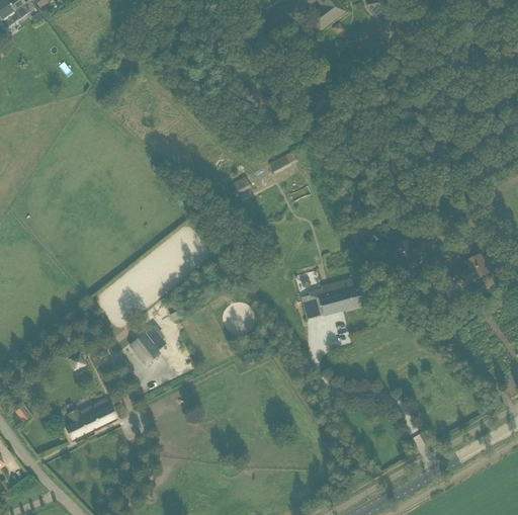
[(29,10),(24,1),(23,0),(2,0),(0,1),(0,17),(0,18),(7,13),(12,20),(18,16),(19,17),(29,10)]
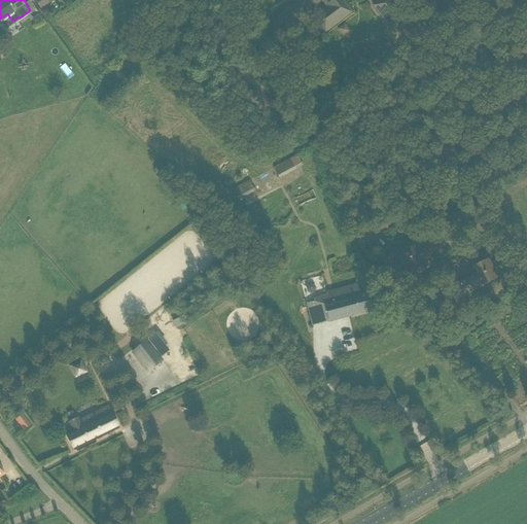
[(323,0),(326,4),(314,14),(325,29),(346,12),(350,9),(342,0),(323,0)]
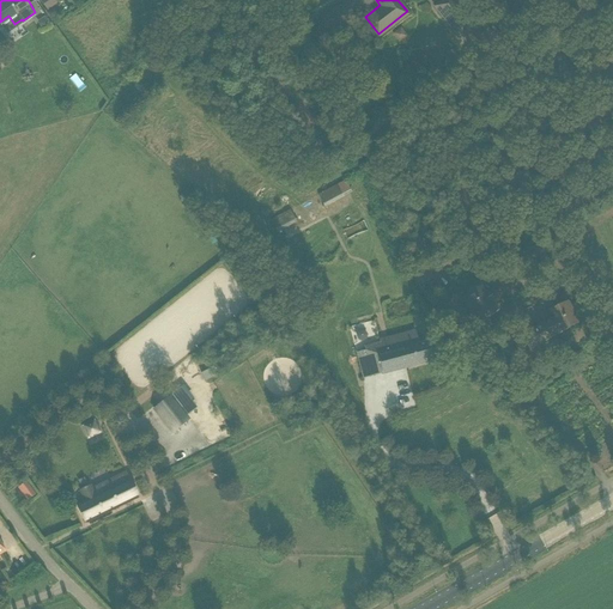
[(438,0),(434,4),(459,34),(479,17),(465,0),(438,0)]
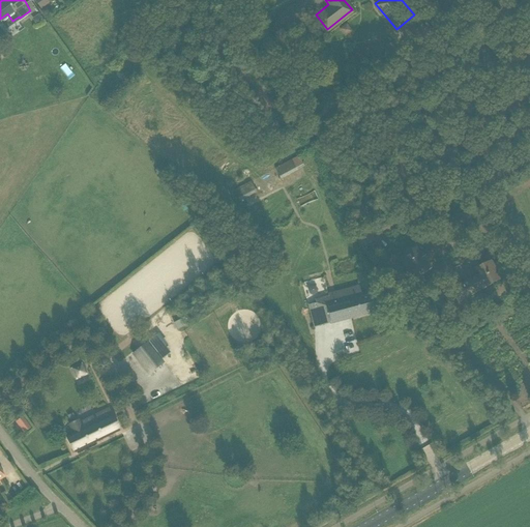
[(39,11),(33,16),(37,21),(42,17),(39,11)]
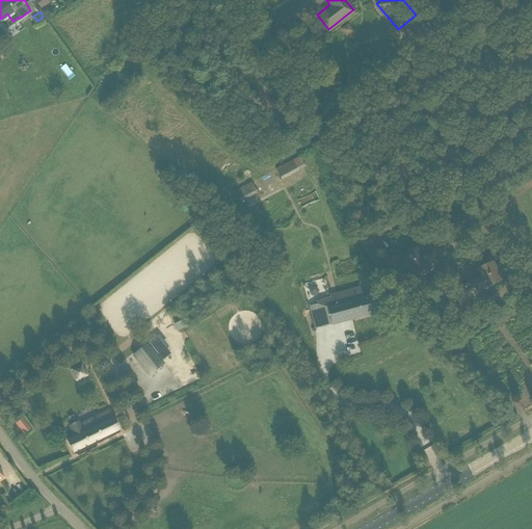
[(420,16),(408,24),(419,36),(430,28),(424,21),(420,16)]
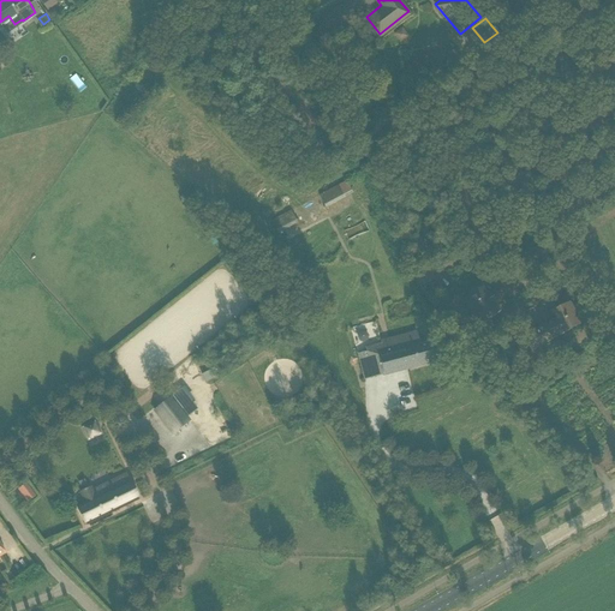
[(445,132),(437,139),(445,149),(457,138),(449,129),(445,132)]
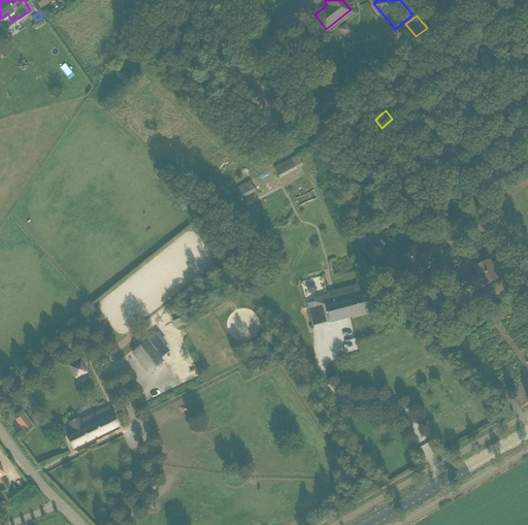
[(273,165),(279,175),(296,166),(290,157),(273,165)]
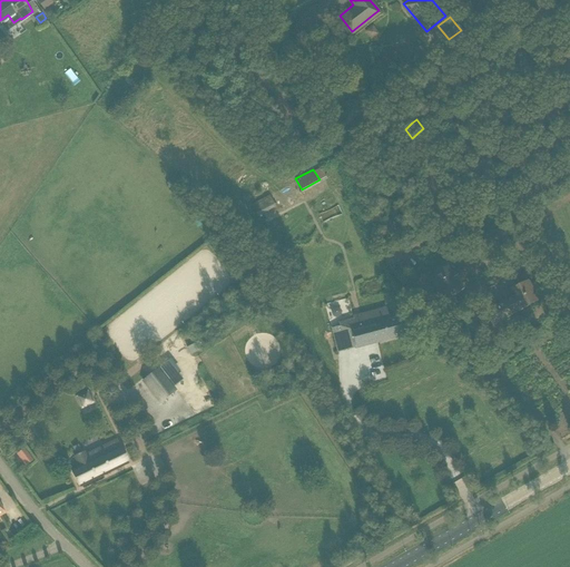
[(252,202),(257,213),(275,204),(269,193),(252,202)]
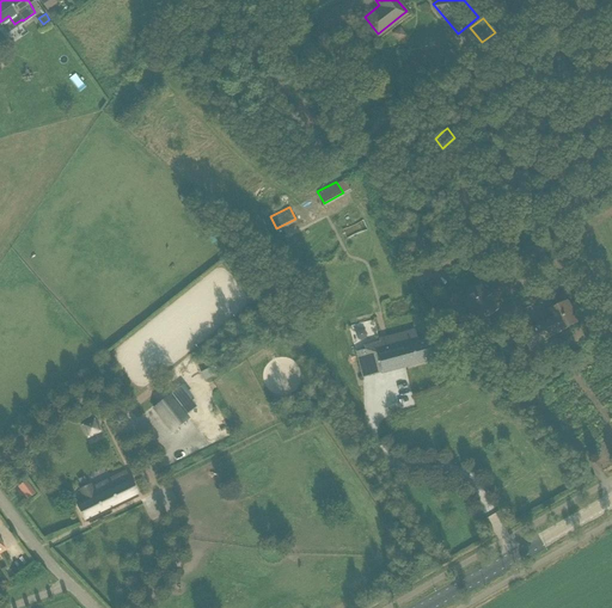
[(500,296),(500,289),(496,284),(490,284),(487,287),(482,281),(463,296),(476,313),(478,312),(483,319),(500,305),(496,299),(500,296)]
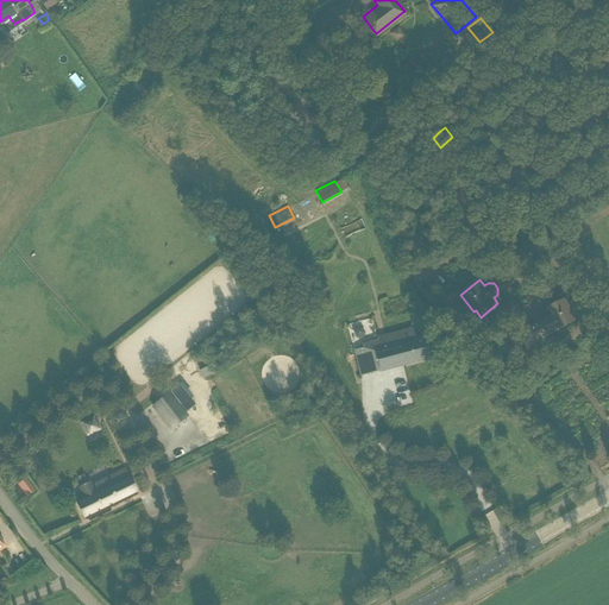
[(552,313),(521,329),(529,342),(559,326),(560,327),(576,319),(570,307),(572,307),(566,295),(547,306),(552,313)]
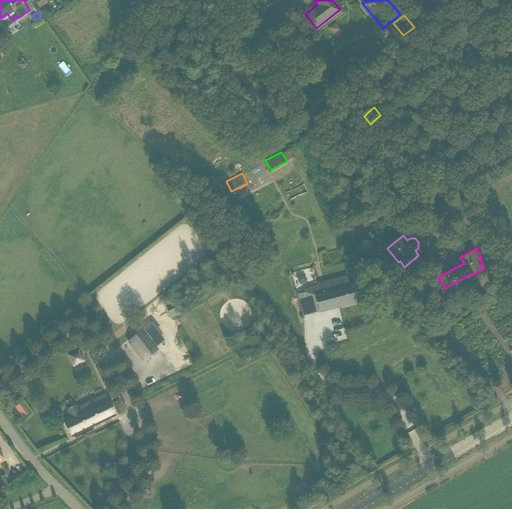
[(361,280),(347,284),(345,276),(304,287),(311,312),(319,309),(319,310),(366,298),(361,280)]
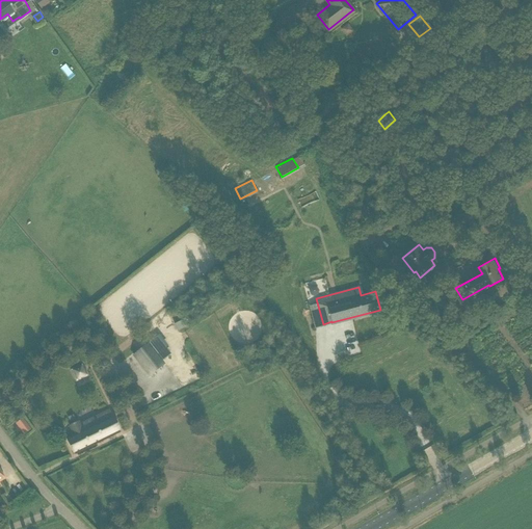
[(181,318),(175,321),(179,327),(184,324),(181,318)]
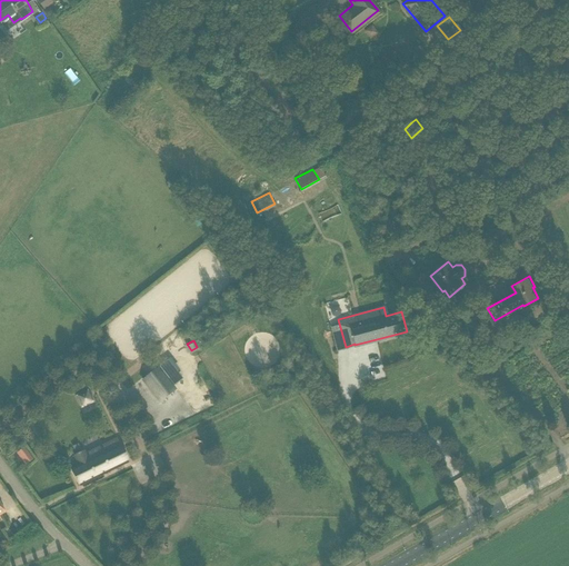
[(141,379),(160,400),(177,387),(159,365),(141,379)]
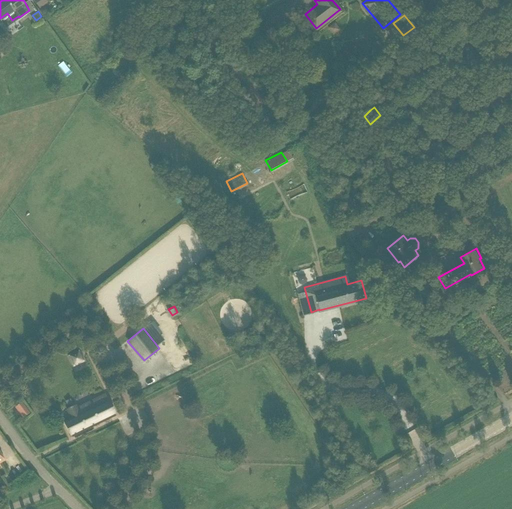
[(79,346),(66,352),(72,364),(85,358),(79,346)]
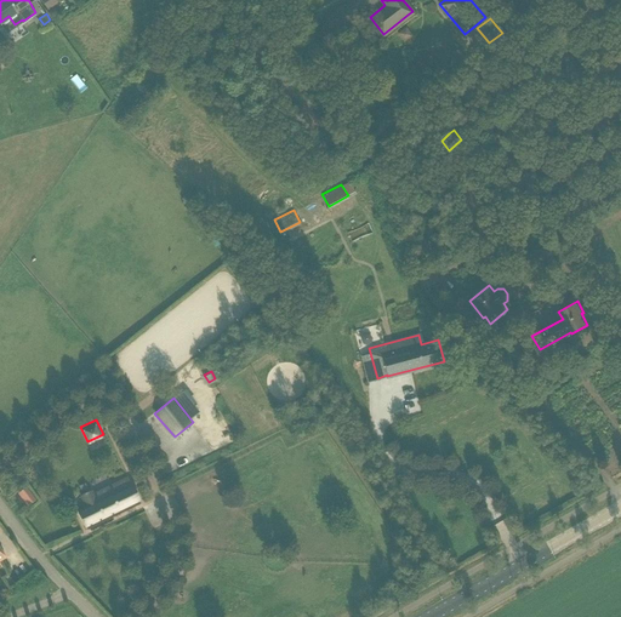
[(78,510),(86,527),(141,501),(127,474),(104,485),(109,495),(98,500),(92,487),(80,493),(86,506),(78,510)]
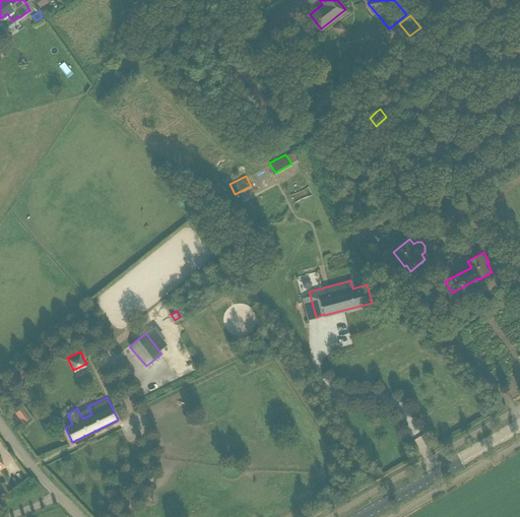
[(15,411),(23,422),(29,417),(21,406),(15,411)]
